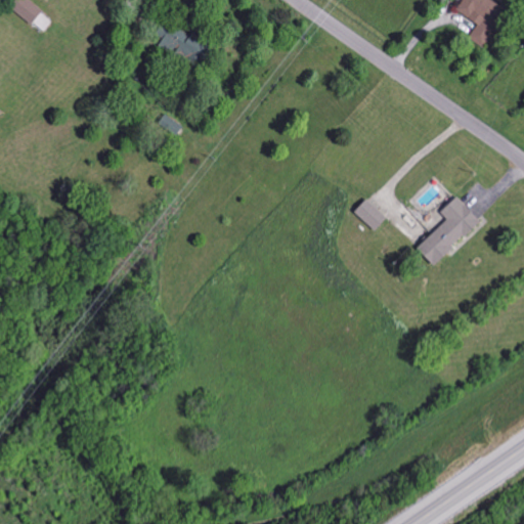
[(32,26),(41,9),(25,0),(14,0),(8,11),(32,26)]
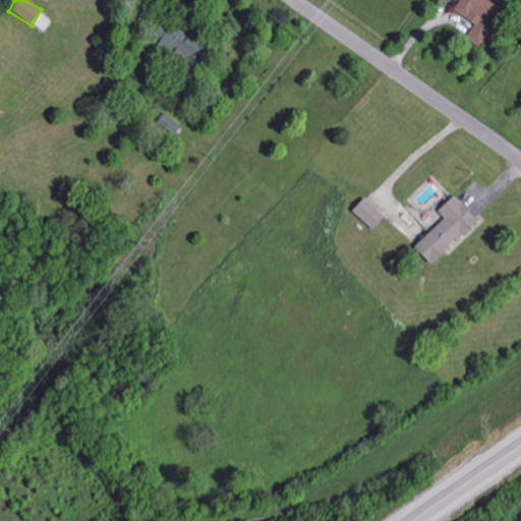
[(458,0),(451,12),(473,25),(465,40),(479,48),(502,9),(485,0),(458,0)]
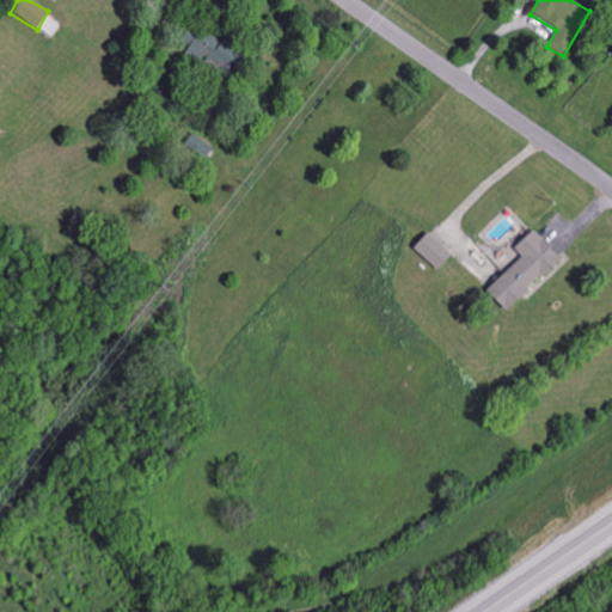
[(182,56),(218,80),(234,55),(189,24),(177,41),(188,47),(182,56)]
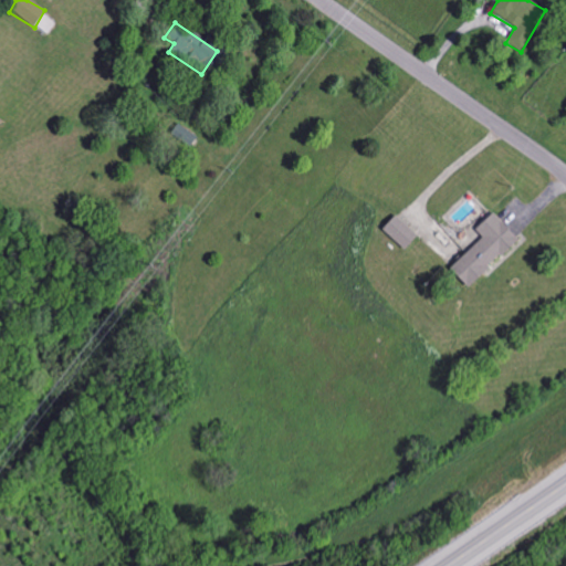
[(169,135),(188,150),(197,139),(178,124),(169,135)]
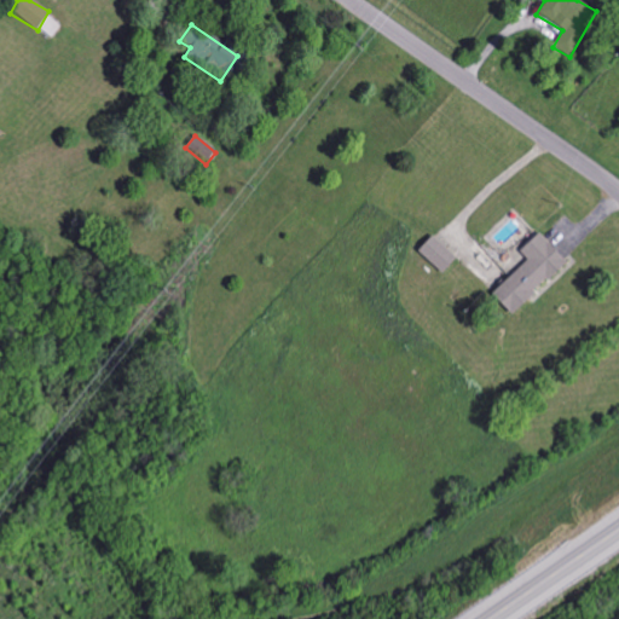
[(565,267),(539,233),(518,250),(527,264),(489,293),(504,314),(565,267)]
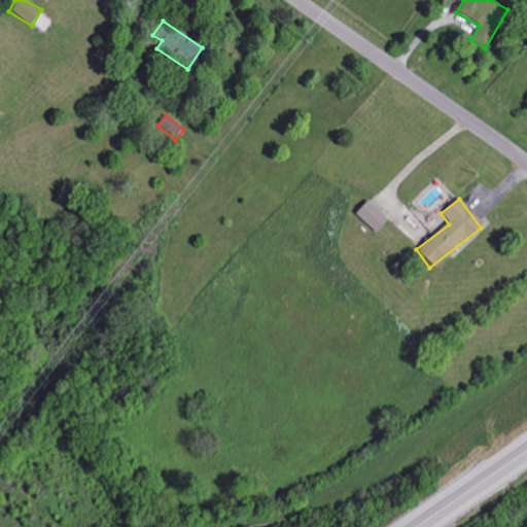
[(353,218),(377,232),(387,216),(363,202),(353,218)]
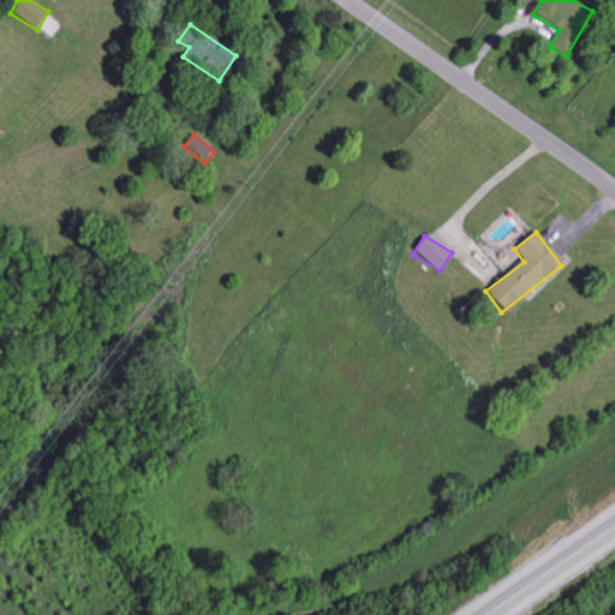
All buildings are outlined.
